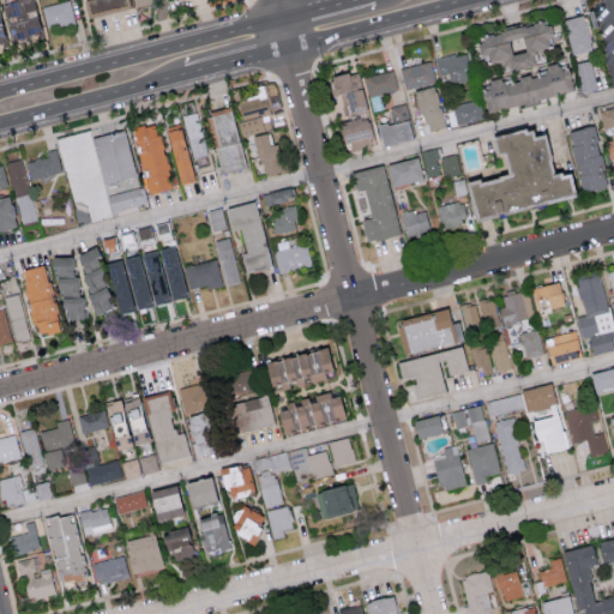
[(38,31),(29,0),(0,0),(0,4),(10,40),(38,31)]
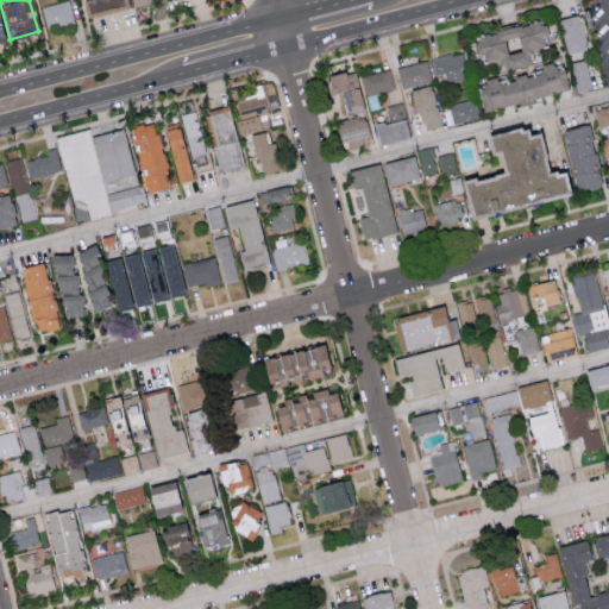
[(74,22),(68,0),(63,0),(41,6),(45,29),(74,22)]
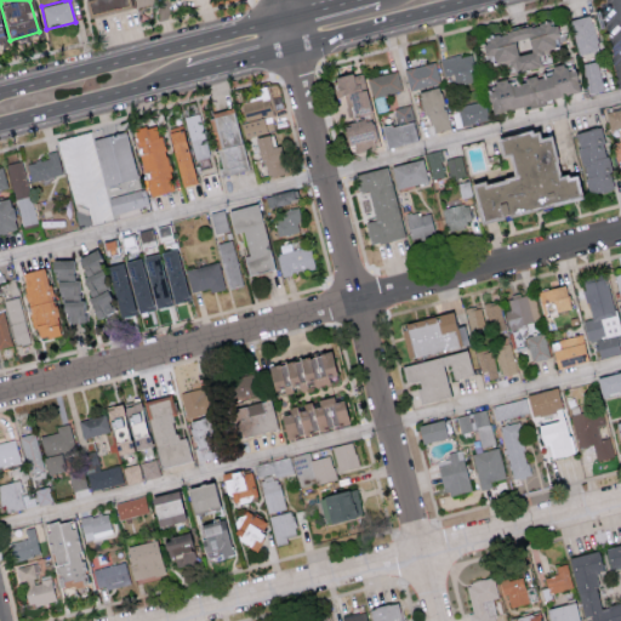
[(597,49),(588,13),(568,20),(576,55),(597,49)]
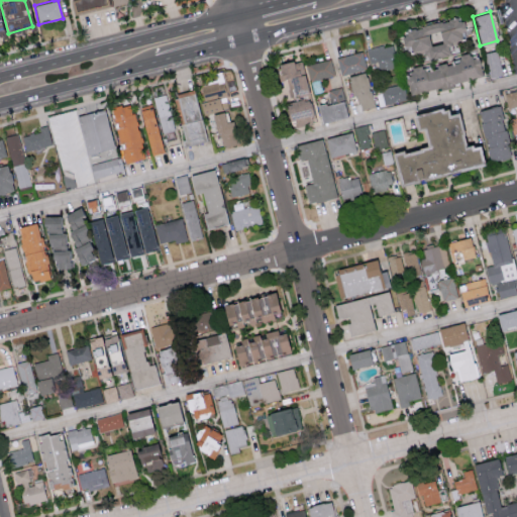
[(449,41),(466,38),(459,16),(400,30),(406,55),(424,50),(426,59),(452,53),(449,41)]
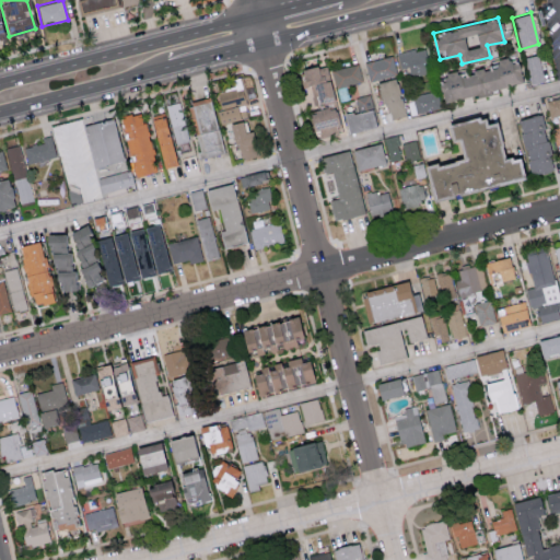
[(423,47),(396,54),(399,69),(408,67),(410,77),(429,72),(423,47)]
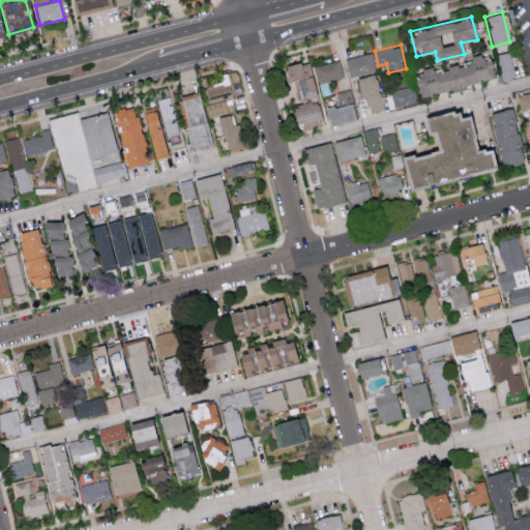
[(495,55),(502,80),(516,76),(507,51),(495,55)]
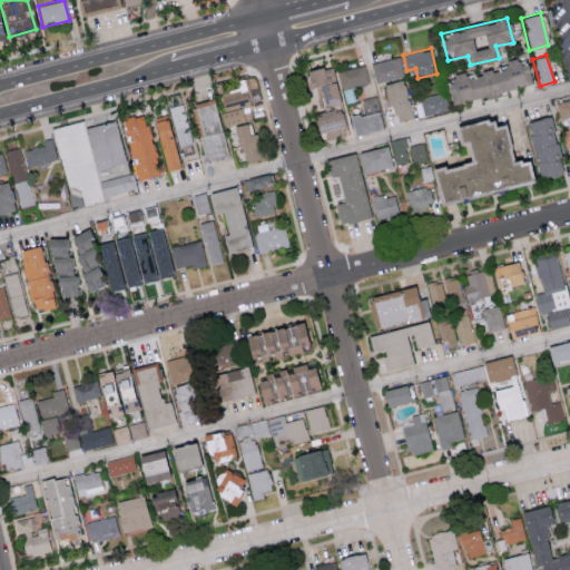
[(375,82),(403,76),(399,57),(371,62),(375,82)]
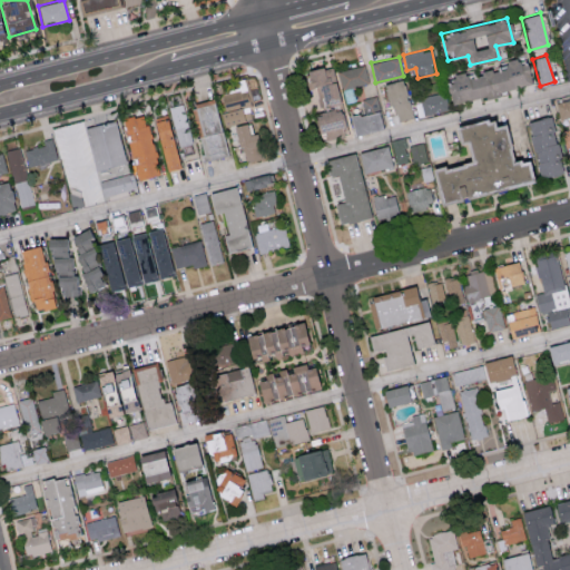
[(450,105),(498,94),(498,91),(531,84),(524,57),(502,62),(503,67),(479,72),(480,76),(465,79),(464,72),(443,77),(450,105)]
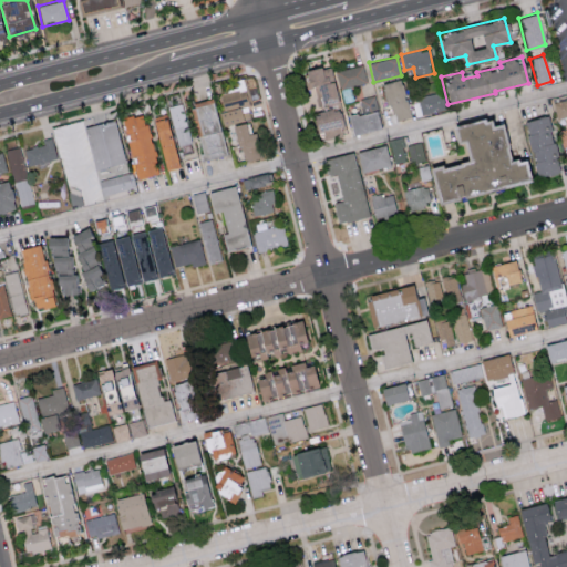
[(337,101),(328,65),(302,72),(306,88),(313,86),(319,105),(337,101)]
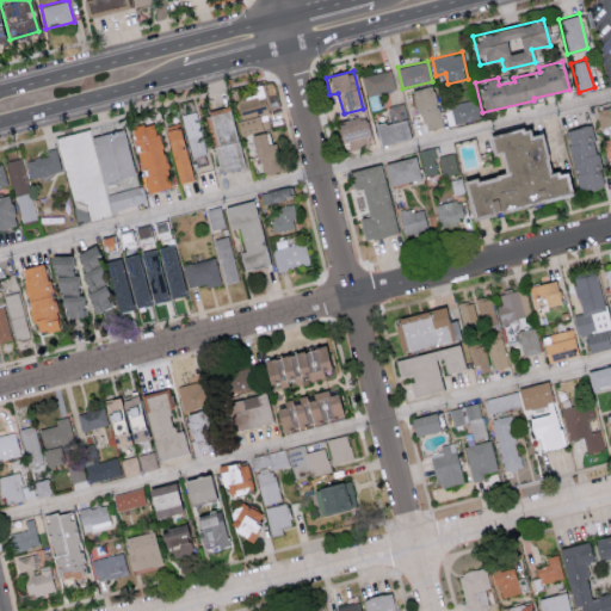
[(394,91),(392,71),(363,74),(365,94),(394,91)]
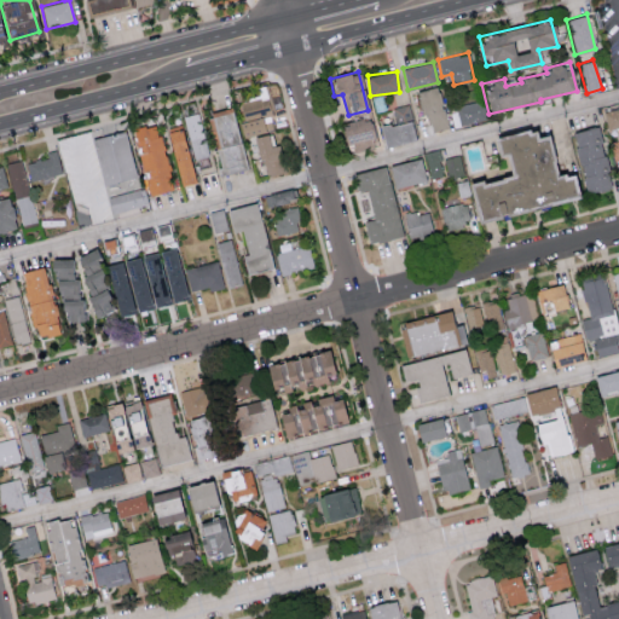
[(447,128),(437,86),(417,91),(427,133),(447,128)]
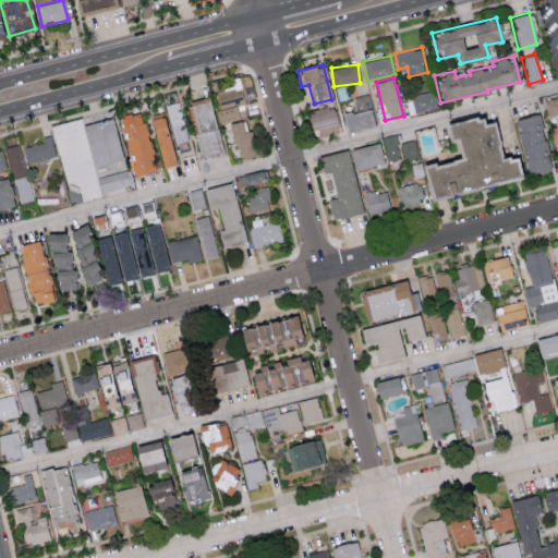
[(219,123),(245,117),(243,106),(244,106),(240,86),(215,93),(219,109),(215,109),(219,123)]
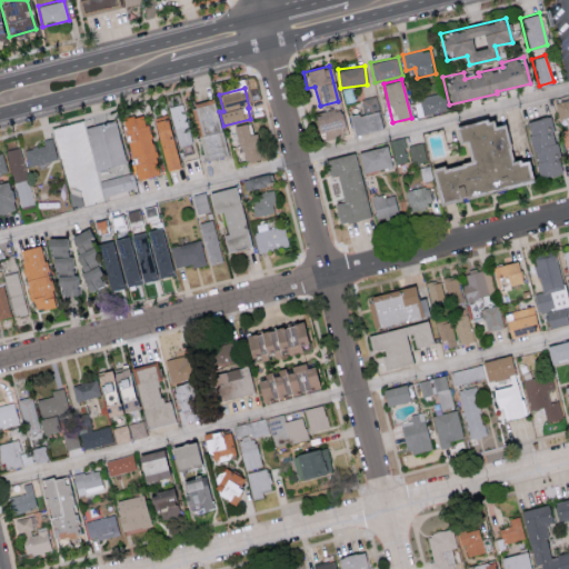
[(447,109),(441,91),(419,98),(423,116),(447,109)]
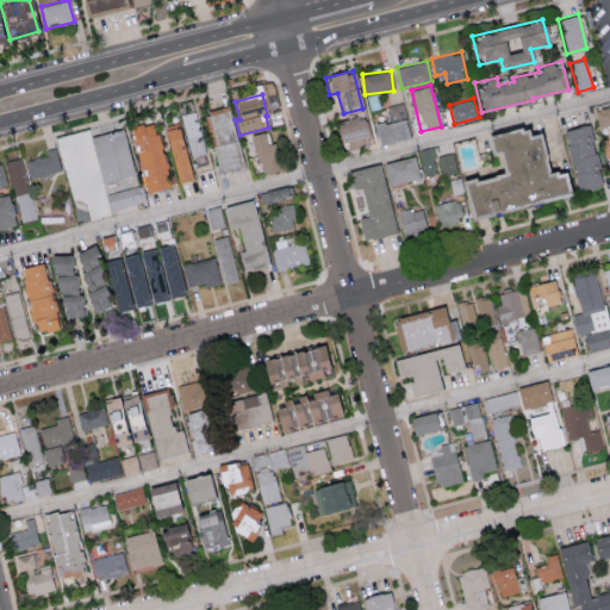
[(387,106),(390,122),(373,124),(378,144),(409,138),(402,103),(387,106)]
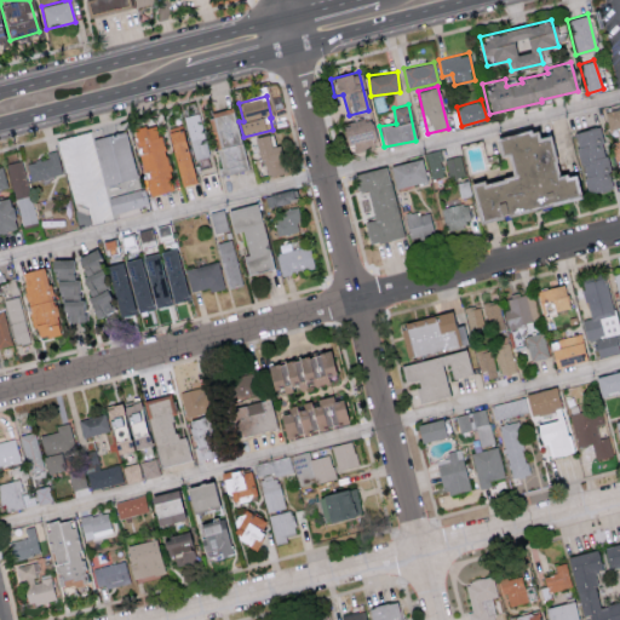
[(609,130),(619,126),(619,107),(604,113),(609,130)]
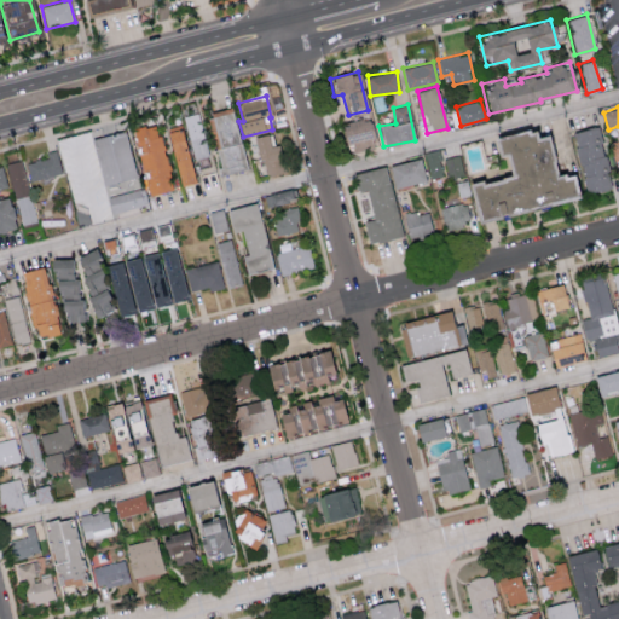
[(247,168),(232,111),(209,116),(224,174),(247,168)]
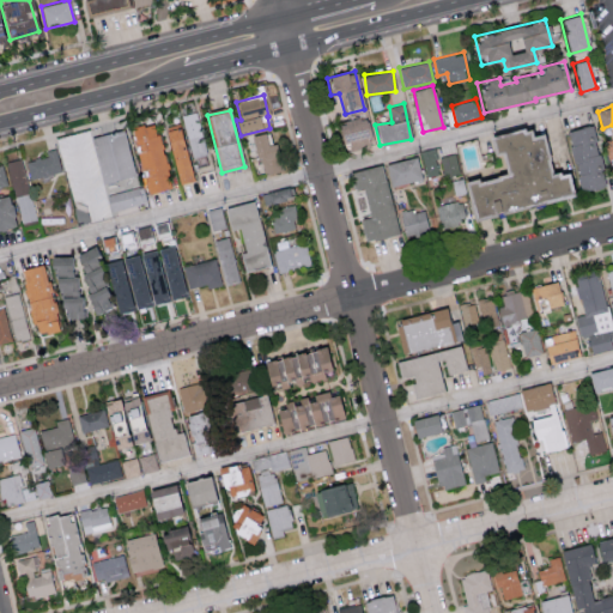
[(184,114),(189,157),(204,156),(199,111),(184,114)]
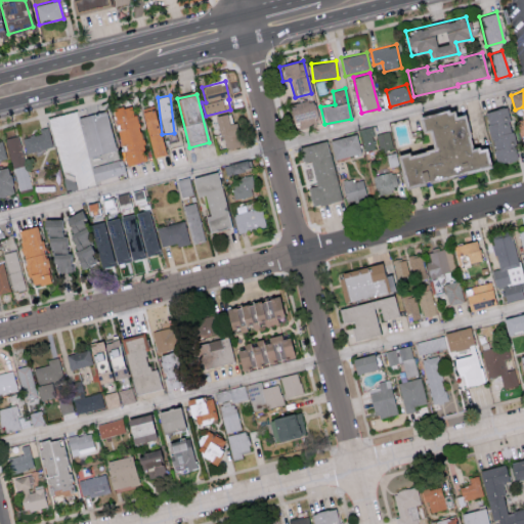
[(313,117),(310,100),(288,104),(290,120),(313,117)]
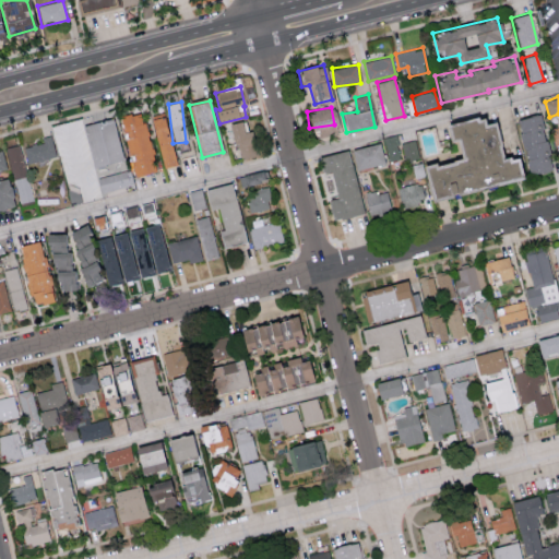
[(127,154),(130,153),(134,176),(154,171),(143,111),(119,116),(127,154)]
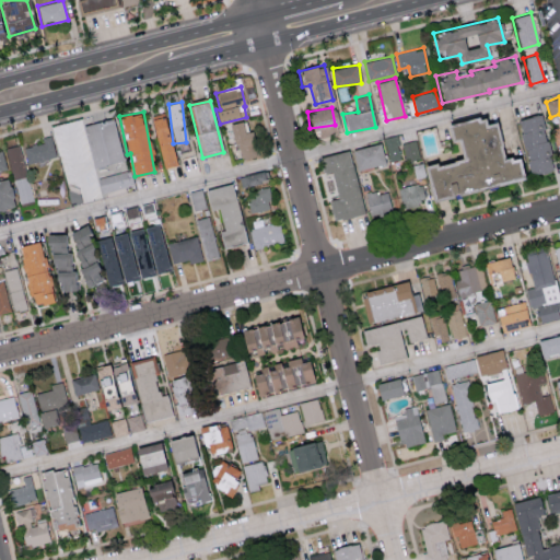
[(175,165),(164,113),(151,115),(161,168),(175,165)]
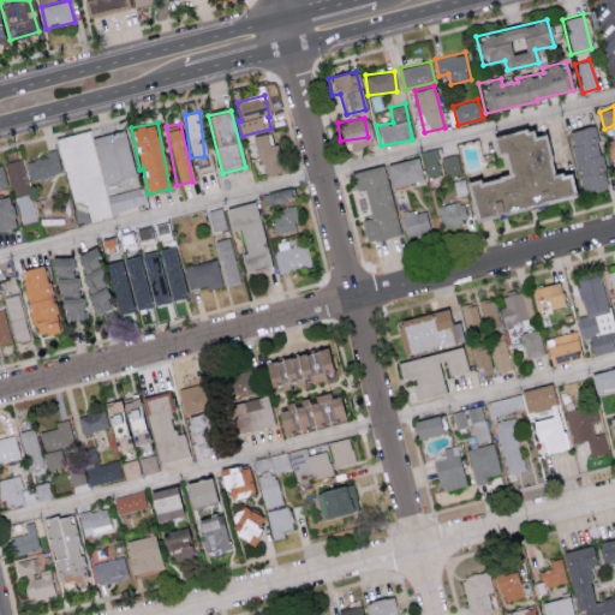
[(580,192),(605,187),(596,126),(571,130),(580,192)]
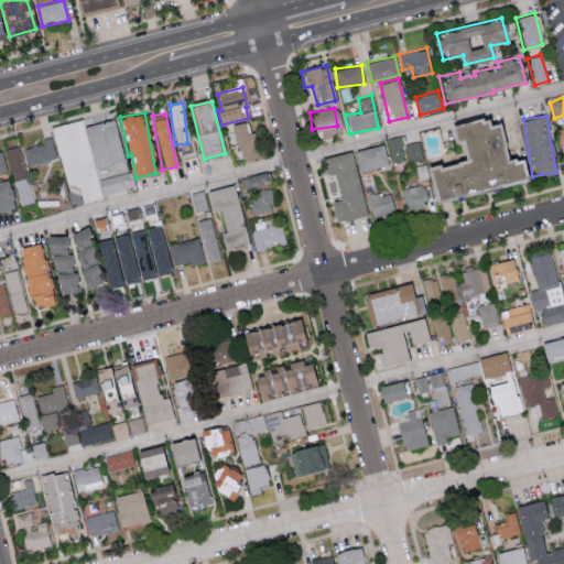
[(56,125),(73,204),(136,191),(132,171),(125,172),(115,119),(90,123),(89,118),(56,125)]
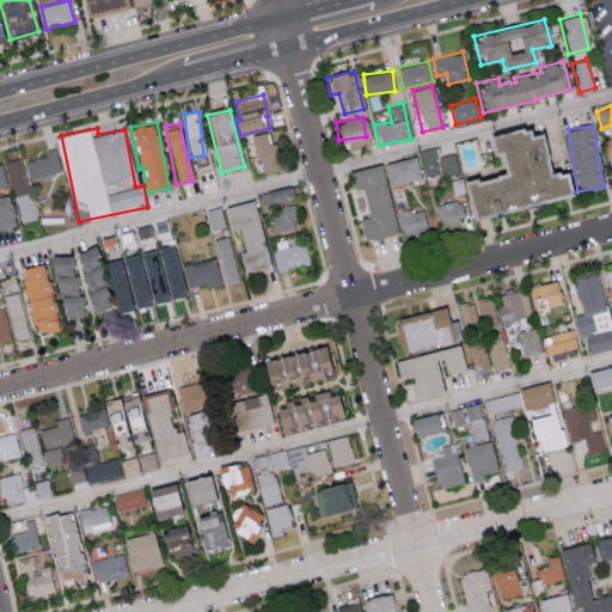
[(467,216),(569,197),(564,171),(548,175),(539,133),(527,135),(526,128),(488,135),(490,152),(500,151),(503,173),(453,183),(456,194),(464,193),(467,216)]
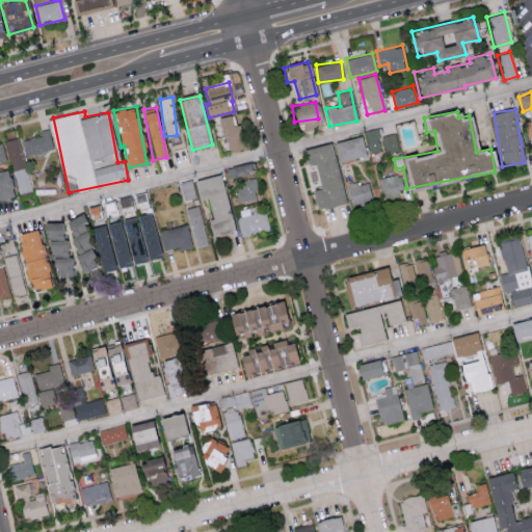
[(229,153),(244,148),(234,113),(218,117),(229,153)]
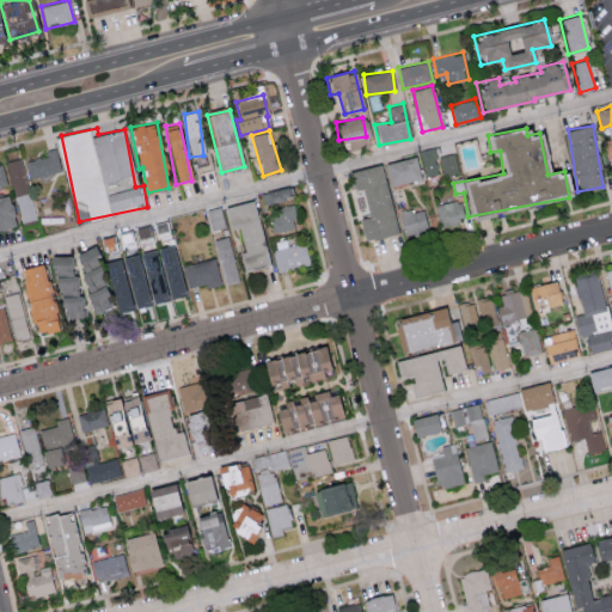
[(343,153),(369,145),(367,135),(340,144),(343,153)]
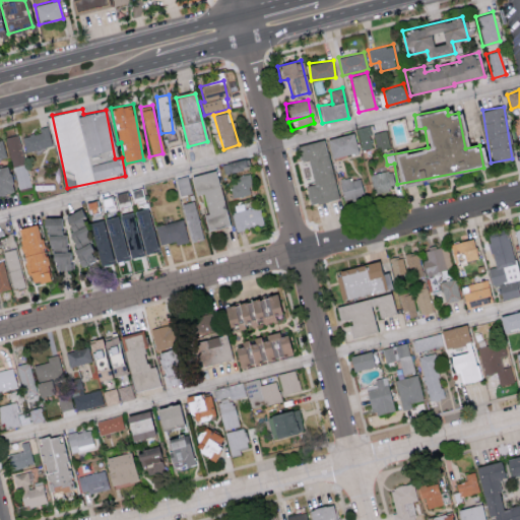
[(53,145),(48,125),(39,127),(40,132),(22,137),(25,151),(53,145)]
